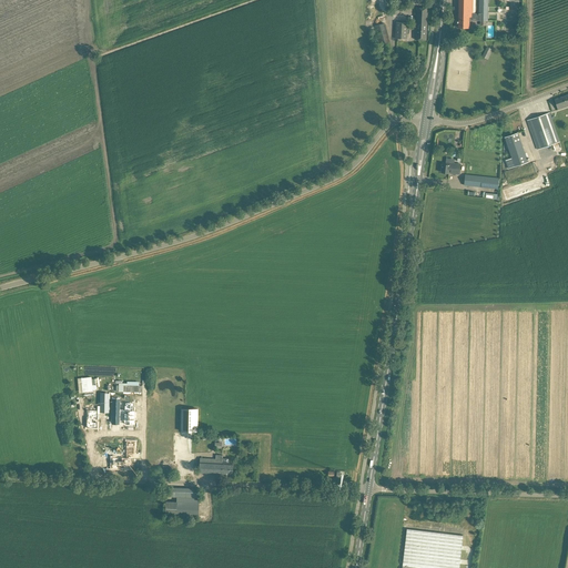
[(458,0),(458,28),(464,28),(469,28),(469,20),(487,20),(487,0),(479,0),(479,13),(475,13),(475,0),(458,0)]
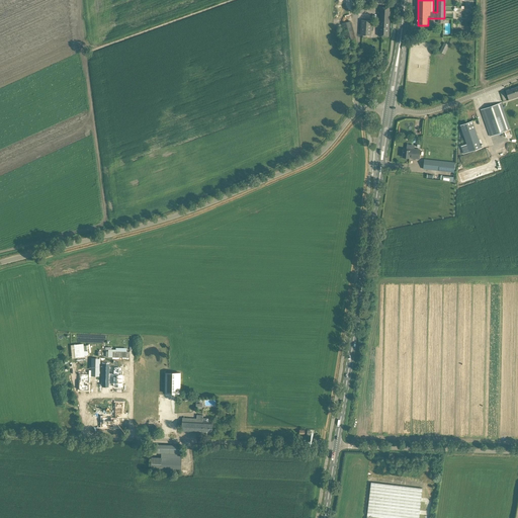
[(379,21),(379,28),(378,35),(383,36),(389,36),(391,7),(385,7),(380,7),(379,21)]
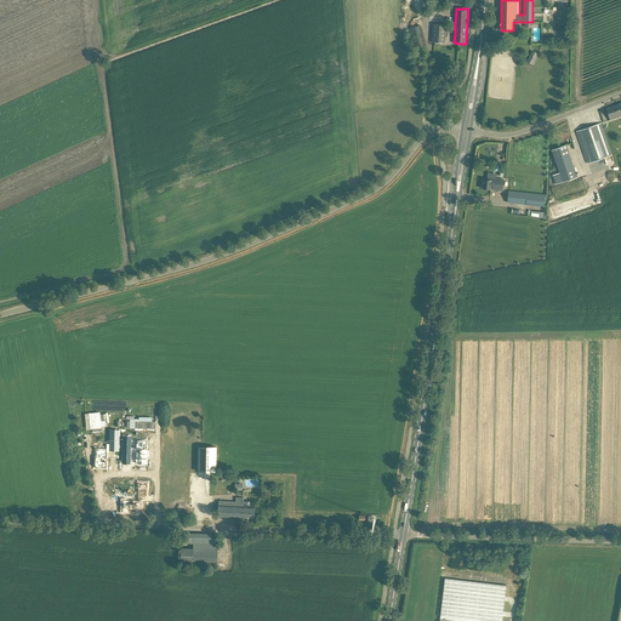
[(432,43),(442,43),(445,43),(446,24),(433,23),(432,43)]
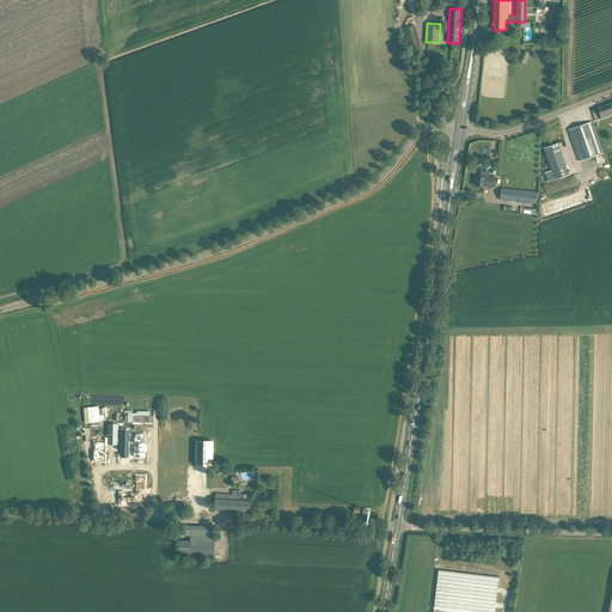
[(414,35),(417,34),(416,25),(405,26),(408,44),(415,43),(414,35)]
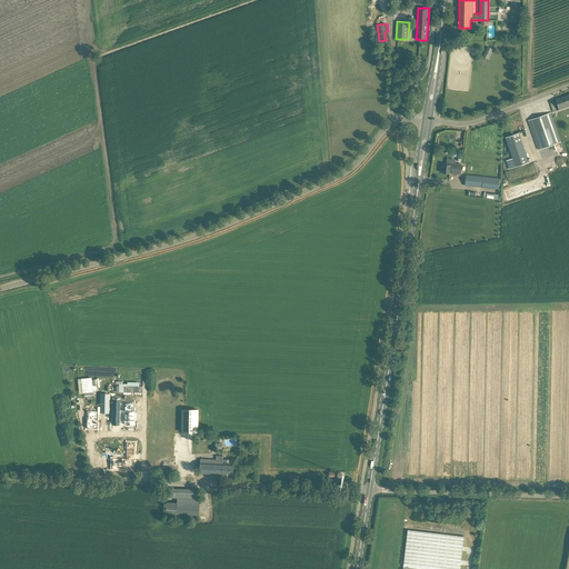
[(483,57),(489,60),(493,50),(488,47),(483,57)]
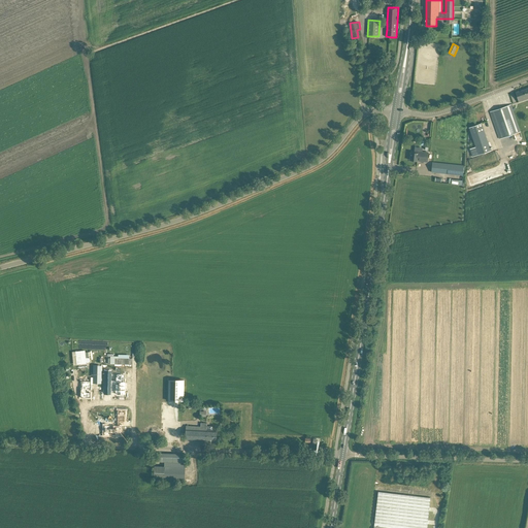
[(527,88),(516,93),(519,102),(527,98),(527,88)]
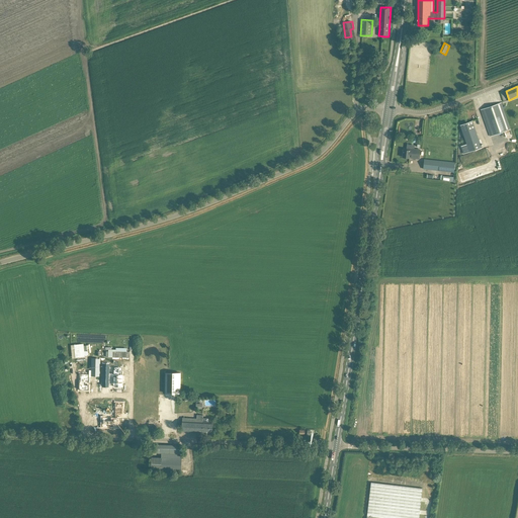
[(482,109),(491,137),(510,130),(501,102),(482,109)]
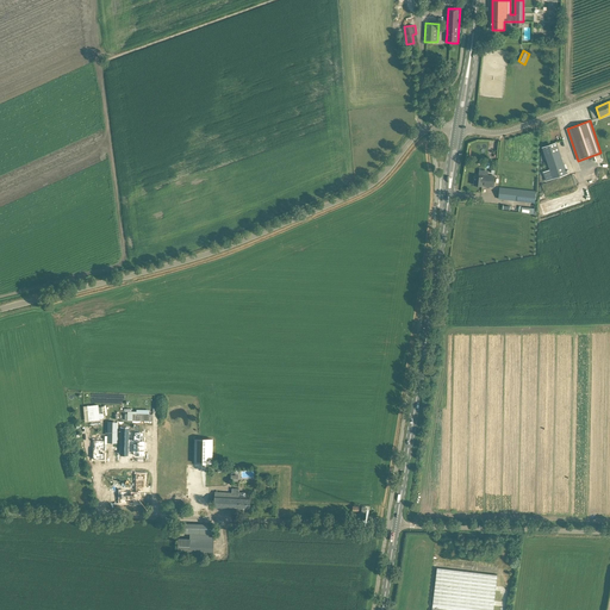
[(542,147),(549,169),(543,172),(547,181),(567,174),(564,165),(556,142),(542,147)]
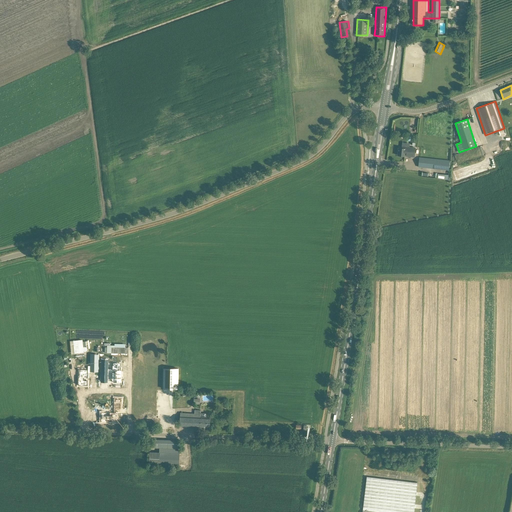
[(409,156),(414,157),(415,148),(406,147),(406,148),(399,148),(398,155),(403,156),(405,156),(409,156)]
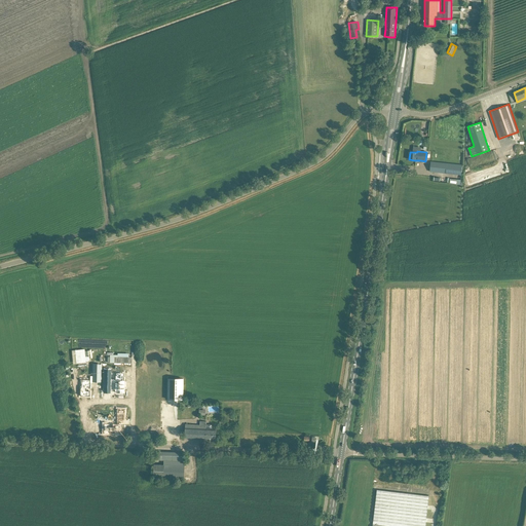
[(430,172),(461,175),(462,164),(431,161),(430,172)]
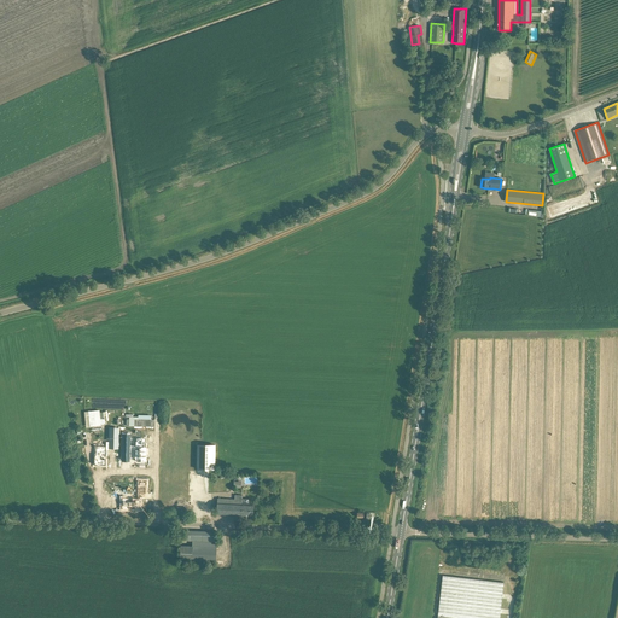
[(99,410),(88,412),(89,426),(101,425),(100,420),(106,419),(106,412),(99,413),(99,410)]
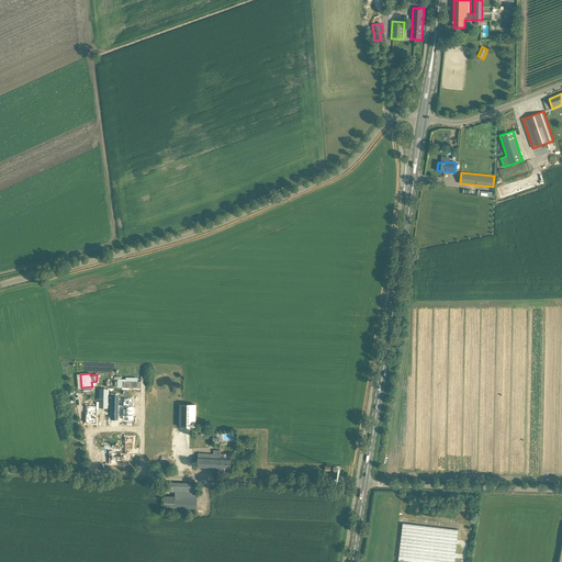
[(87,405),(86,423),(97,423),(97,408),(99,408),(99,407),(108,407),(108,389),(99,389),(99,401),(97,401),(97,402),(97,405),(87,405)]
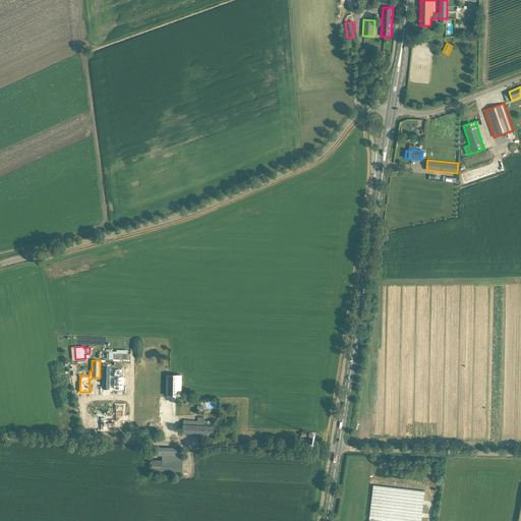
[(103,363),(102,382),(110,383),(110,380),(114,380),(113,389),(123,390),(123,372),(114,372),(114,375),(110,375),(110,364),(103,363)]
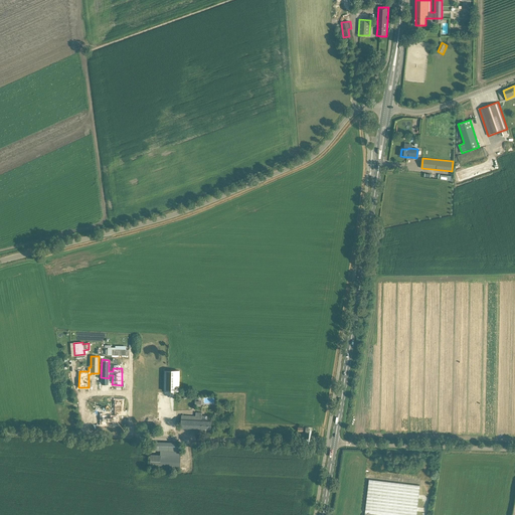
[(164,370),(164,390),(179,391),(179,371),(169,371),(164,370)]
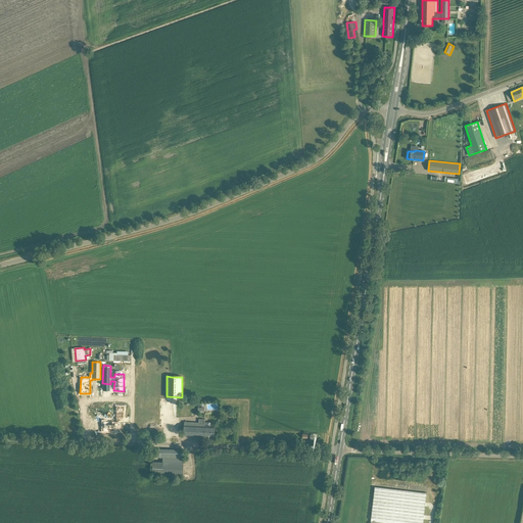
[(103,421),(103,431),(109,431),(109,430),(119,430),(119,422),(119,420),(119,417),(124,417),(125,407),(116,407),(116,421),(112,421),(112,420),(108,420),(108,421),(103,421)]
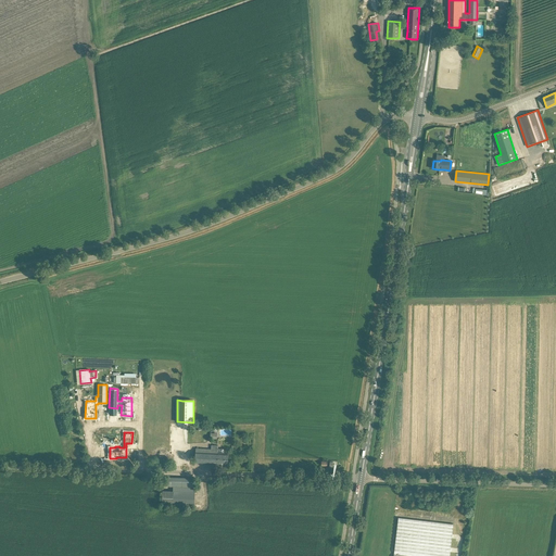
[(196,449),(196,457),(196,463),(228,464),(228,453),(224,453),(224,449),(217,449),(218,445),(212,445),(212,450),(196,449)]
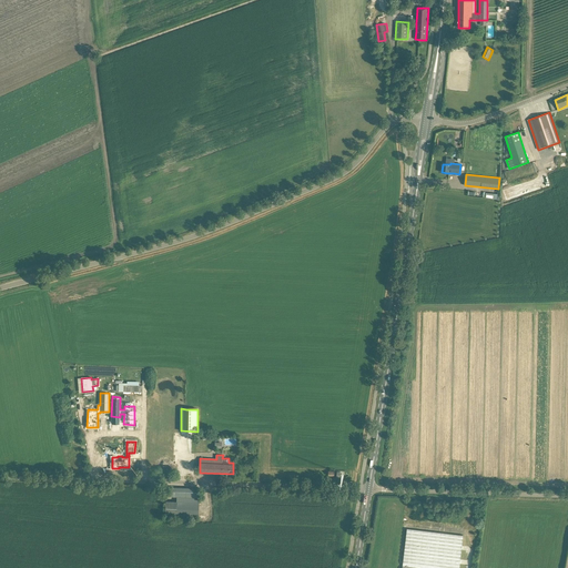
[(166,515),(176,515),(199,516),(200,503),(199,503),(200,488),(172,487),(171,497),(176,497),(176,501),(166,501),(166,515)]
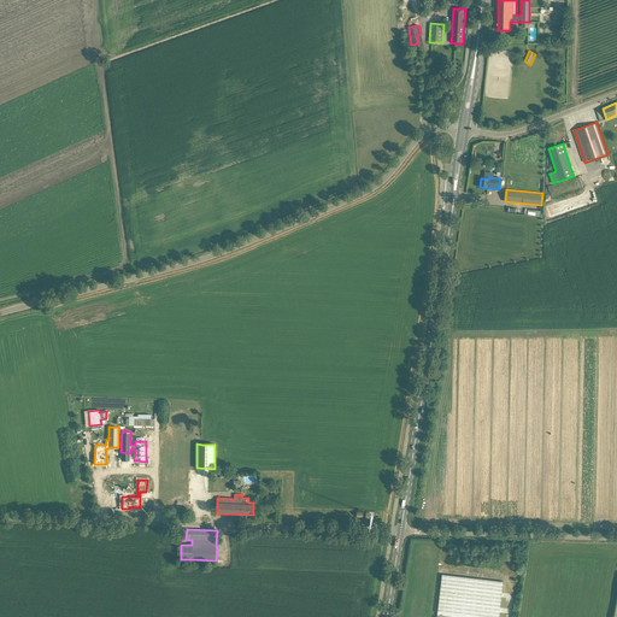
[(442,574),(436,616),(499,616),(503,581),(463,576),(442,574)]
